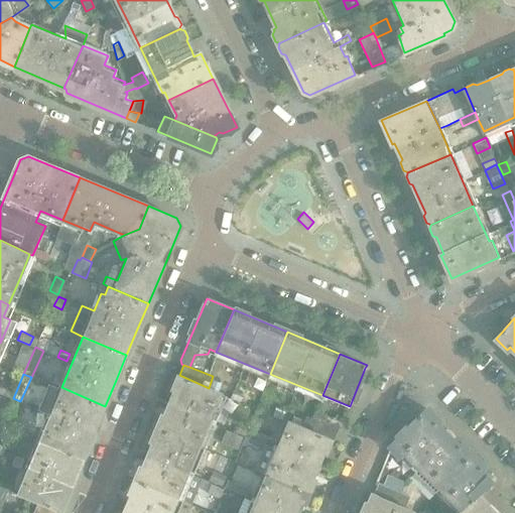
[(200,445),(210,420),(222,393),(209,388),(179,375),(173,388),(176,389),(171,400),(164,416),(162,415),(157,427),(200,445)]
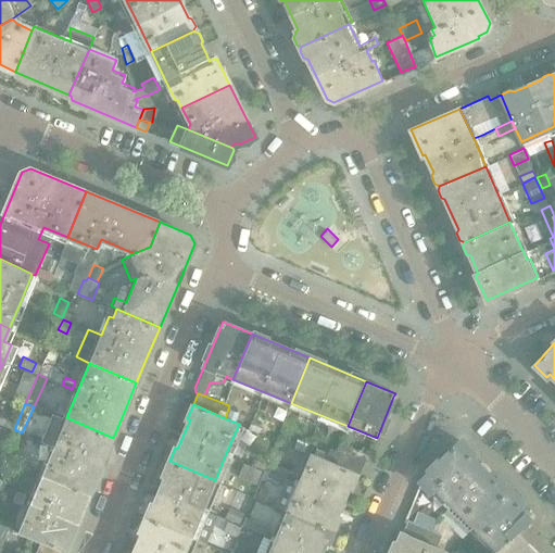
[(17,422),(0,413),(0,422),(14,429),(17,422)]
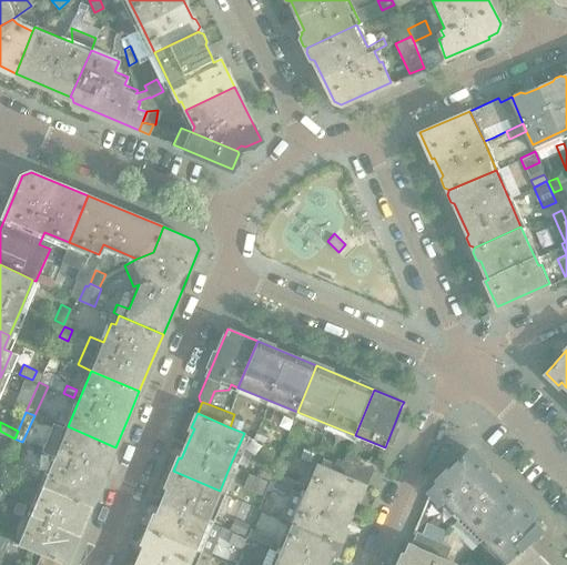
[(91,505),(102,477),(115,447),(68,426),(43,485),(91,505)]
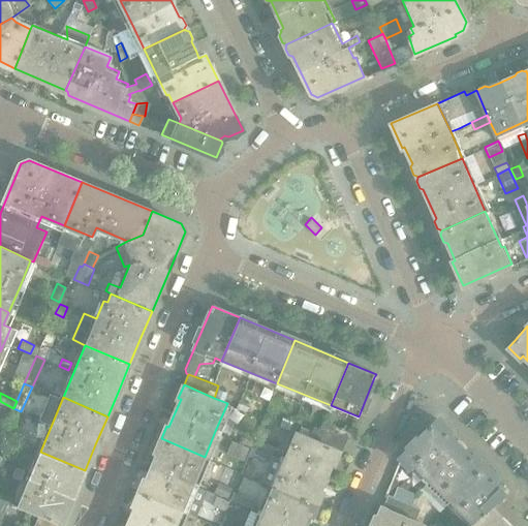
[(471,457),(463,447),(447,433),(449,430),(438,419),(399,458),(412,470),(415,467),(428,480),(417,491),(439,512),(449,500),(451,501),(486,464),(474,454),(471,457)]
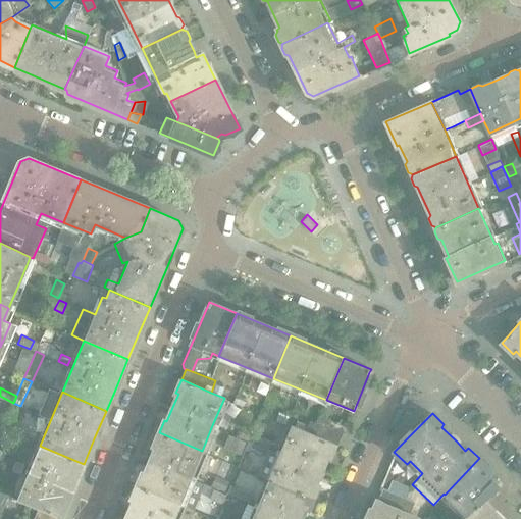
[(347,426),(319,415),(318,414),(314,422),(340,433),(342,434),(344,433),(345,432),(347,426)]
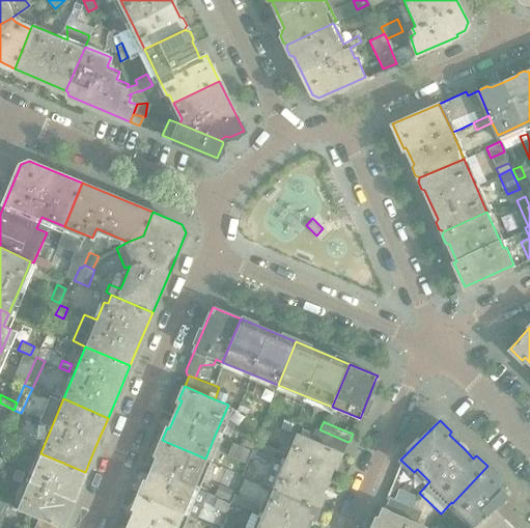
[(310,440),(313,432),(300,426),(297,435),(310,440)]
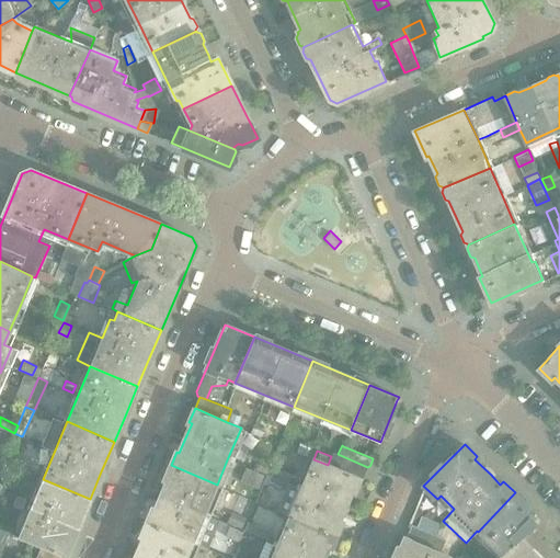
[(365,466),(338,454),(333,452),(331,456),(328,465),(361,478),(365,466)]
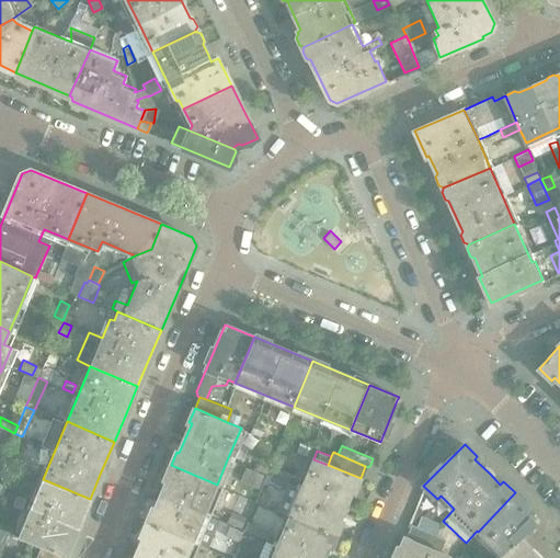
[(265,474),(271,459),(262,456),(256,469),(265,474)]
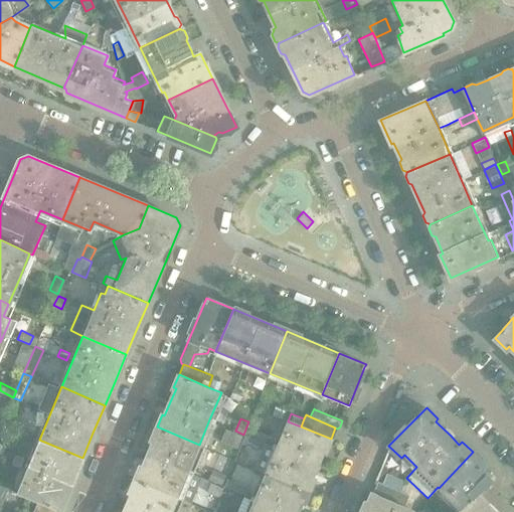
[(312,476),(316,467),(323,450),(325,451),(331,439),(301,427),(288,421),(267,472),(267,473),(309,491),(314,478),(312,476)]
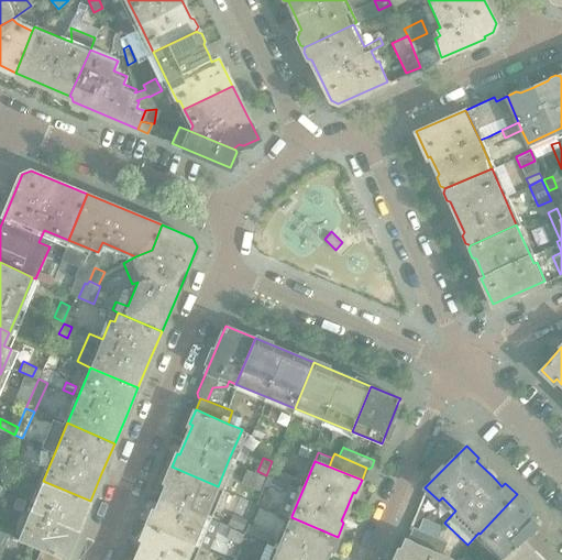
[(194,544),(206,514),(218,486),(172,467),(166,481),(168,482),(156,512),(153,511),(147,524),(194,544)]
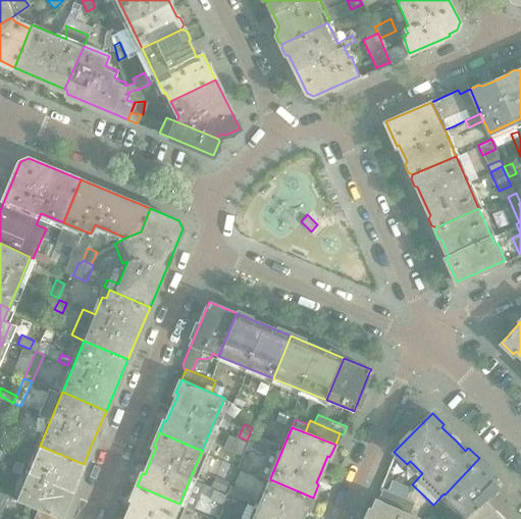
[(268,448),(272,439),(259,433),(255,443),(268,448)]
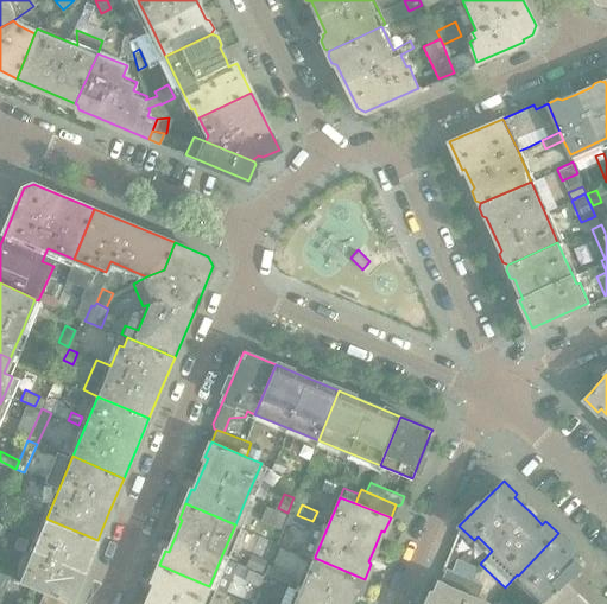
[(309,531),(313,521),(297,515),(293,523),(309,531)]
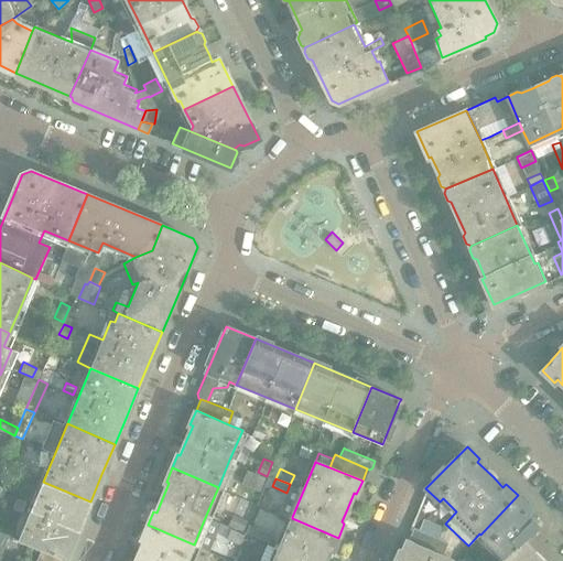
[(66,560),(90,502),(43,482),(18,540),(40,549),(66,560)]
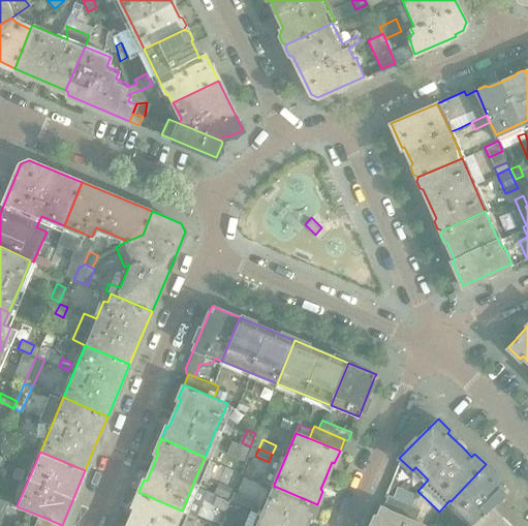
[(14,465),(3,461),(5,457),(0,455),(0,465),(1,466),(0,468),(12,472),(14,465)]
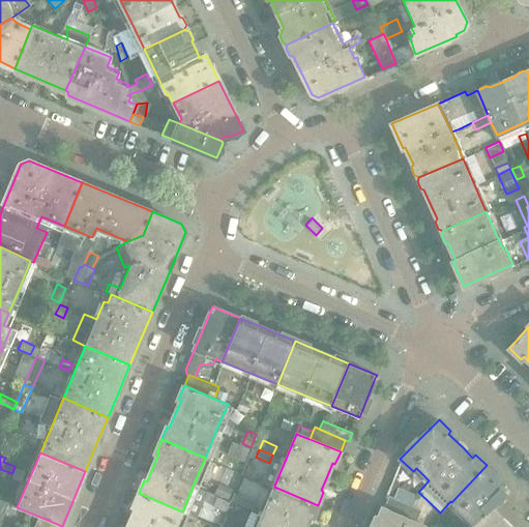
[(474,525),(493,506),(506,493),(502,489),(503,488),(495,479),(497,476),(487,465),(451,502),(474,525)]
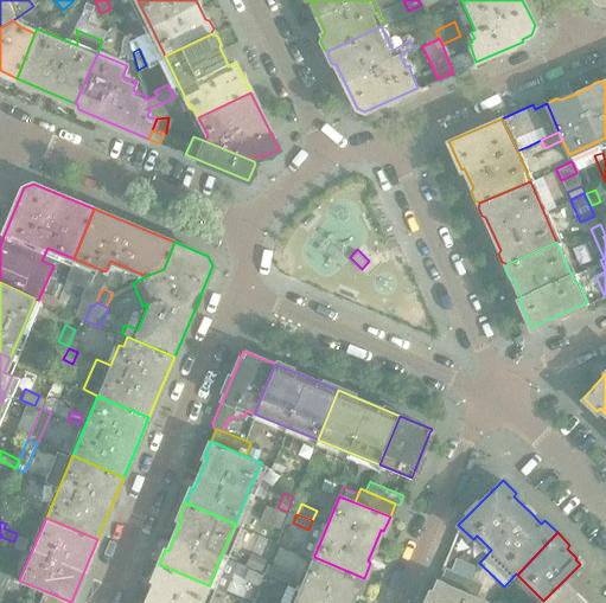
[(23,550),(27,539),(18,534),(13,546),(23,550)]
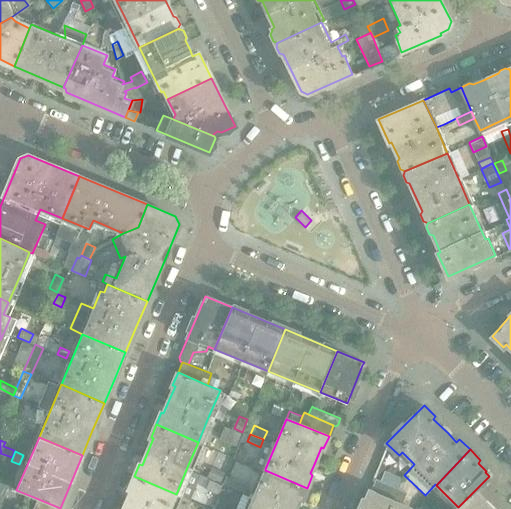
[(220,481),(224,471),(210,466),(207,475),(220,481)]
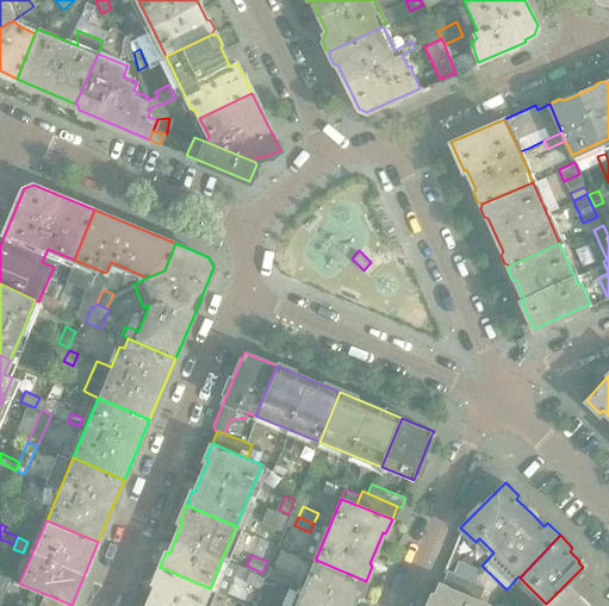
[(476,581),(482,569),(458,558),(452,572),(451,572),(451,570),(448,569),(442,585),(478,599),(484,585),(476,581)]
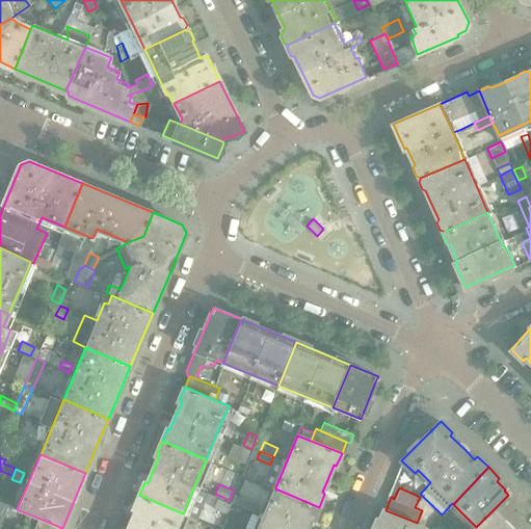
[(306,528),(311,519),(314,520),(319,507),(275,488),(258,528),(306,528)]
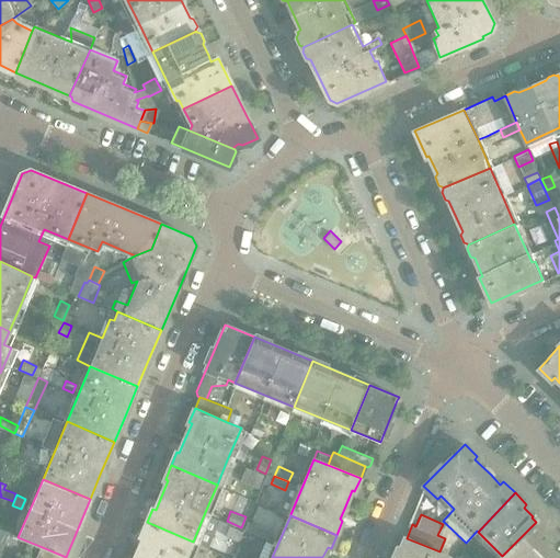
[(260,537),(263,528),(247,521),(242,530),(260,537)]
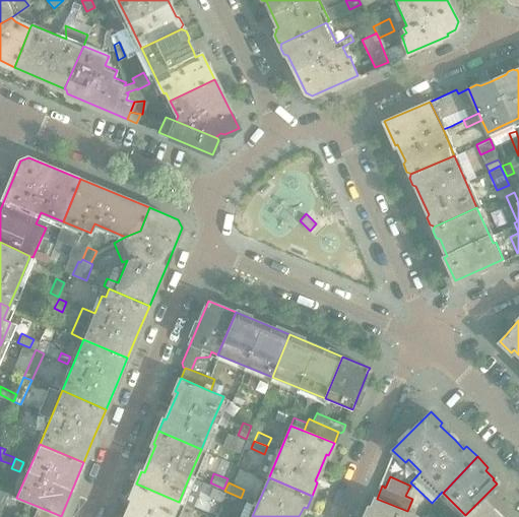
[(172,516),(179,502),(136,483),(131,496),(133,497),(124,516),(172,516)]
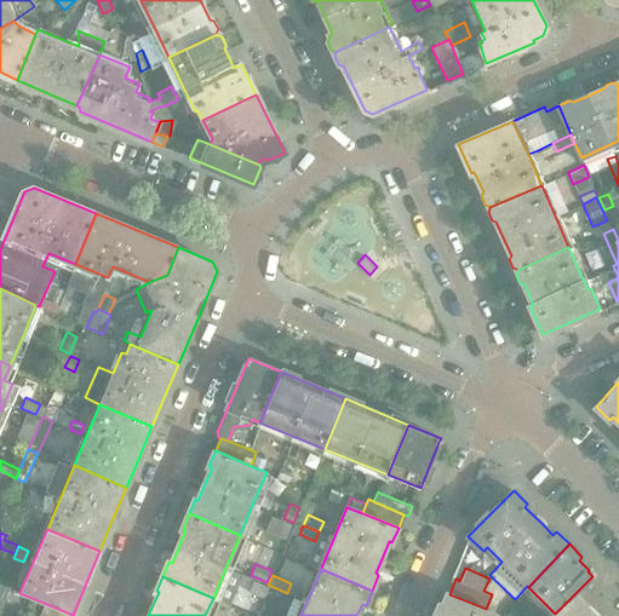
[(596,615),(586,606),(589,604),(577,592),(555,614),(551,615),(596,615)]
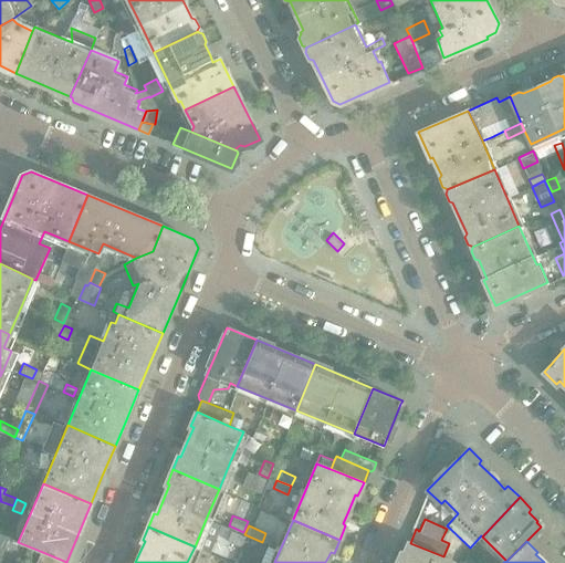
[(454,562),(442,558),(443,556),(410,543),(408,542),(404,553),(401,552),(396,562),(454,562)]
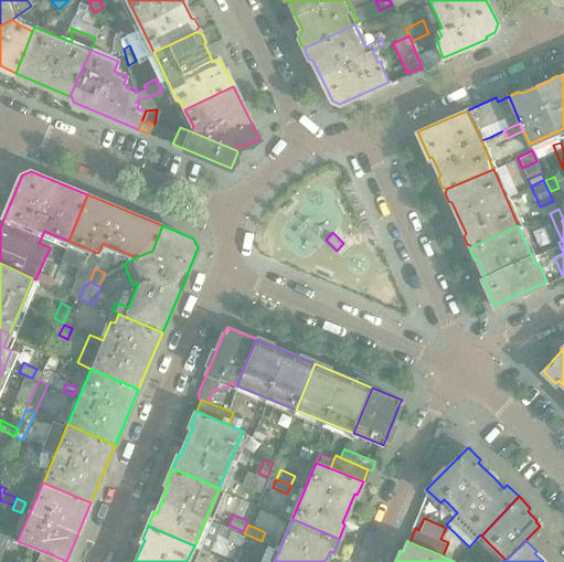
[(241,561),(245,561),(252,548),(241,543),(234,559),(241,561)]
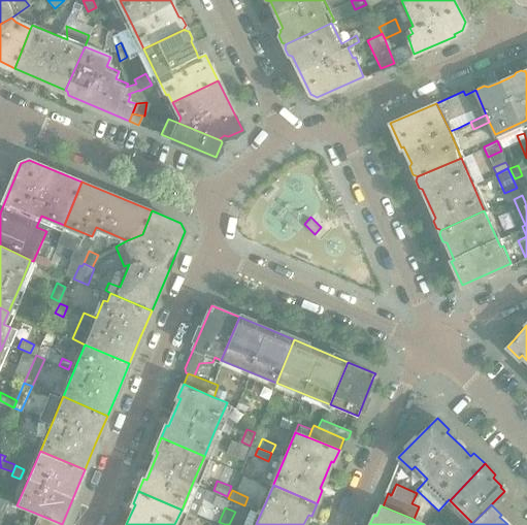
[(217,523),(221,514),(211,510),(207,520),(217,523)]
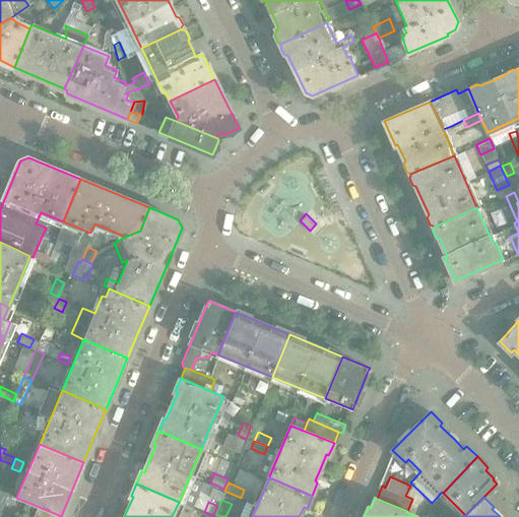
[(60,516),(61,516),(37,506),(31,516),(60,516)]
